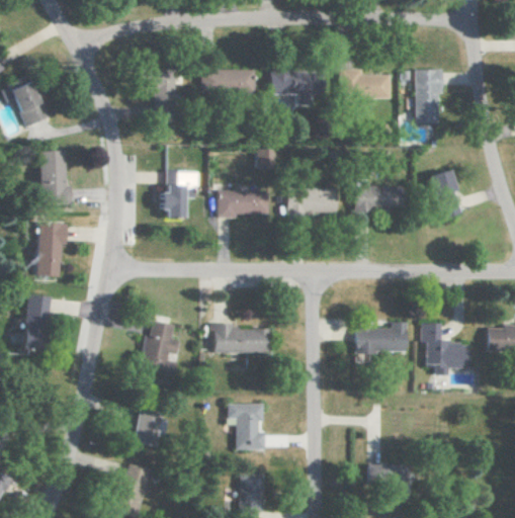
[(256,91),(255,68),(201,69),(202,92),(256,91)]
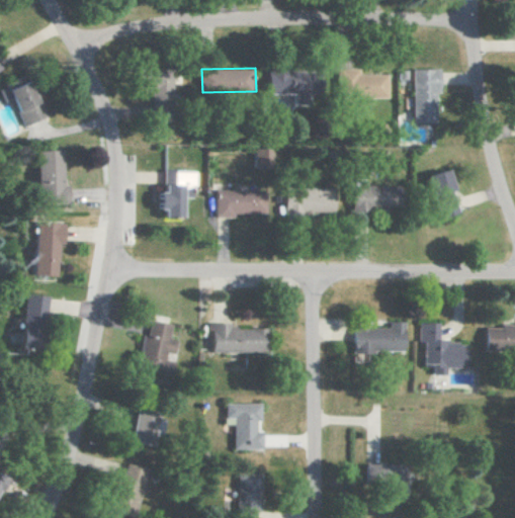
[(393,97),(394,75),(364,74),(364,69),(342,69),(342,96),(393,97)]
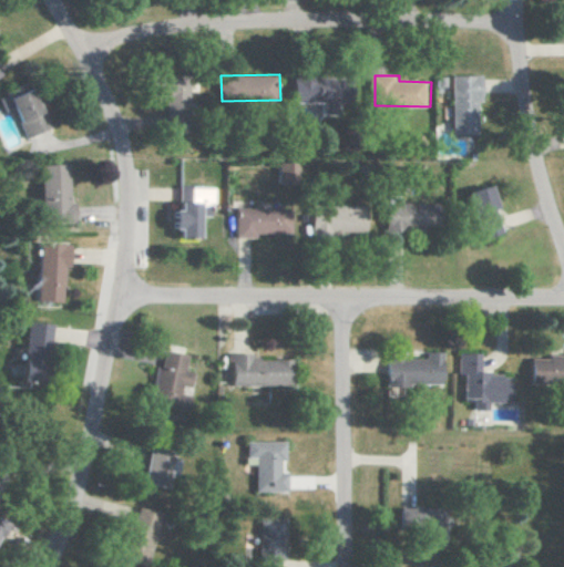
[(484,134),(484,102),(490,101),(489,75),(458,75),(459,135),(484,134)]
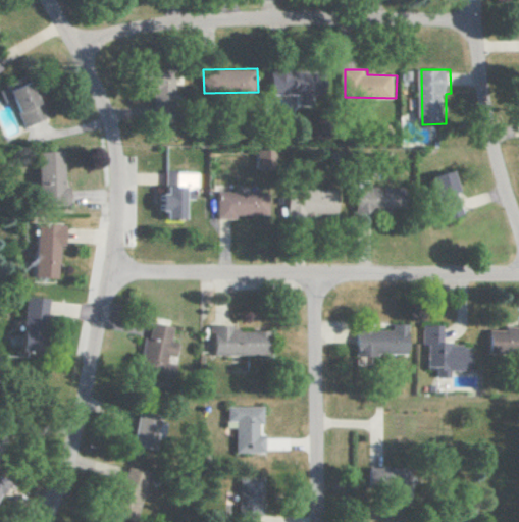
[(314,71),(274,71),(274,95),(303,95),(303,104),(315,104),(314,71)]
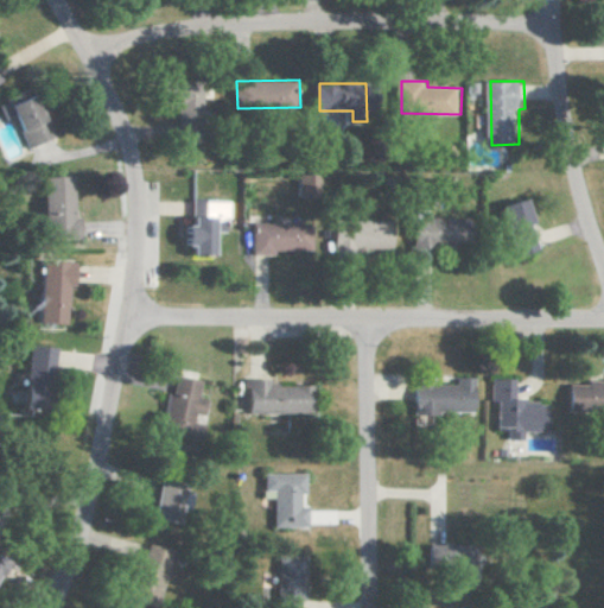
[(50,139),(33,95),(7,105),(24,149),(50,139)]
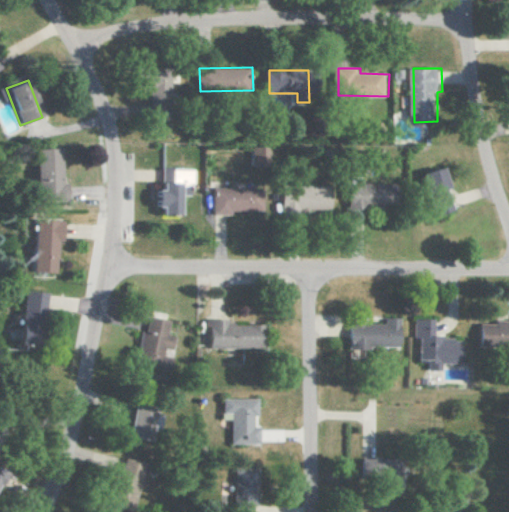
[(255,166),(273,166),(273,145),(254,146),(255,166)]
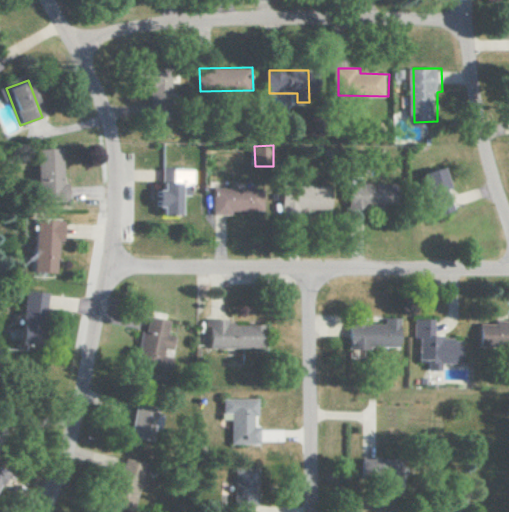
[(63,183),(61,148),(35,149),(38,202),(68,200),(67,183),(63,183)]
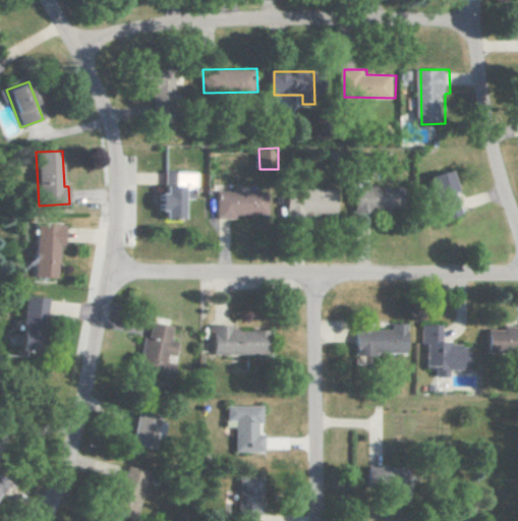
[(469,214),(456,171),(436,177),(449,220),(469,214)]
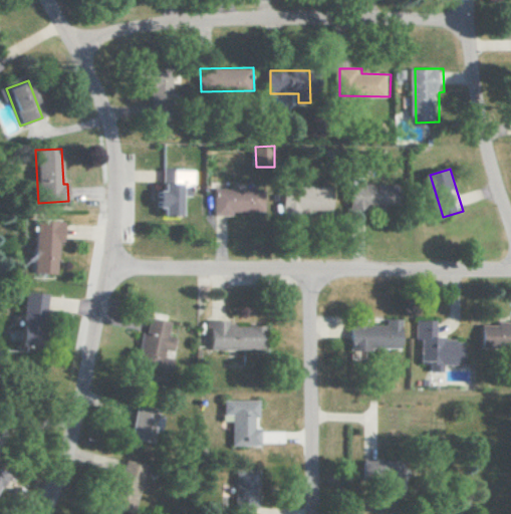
[(196,170),(164,170),(164,191),(160,190),(160,208),(165,208),(165,216),(183,216),(183,185),(196,185),(196,170)]
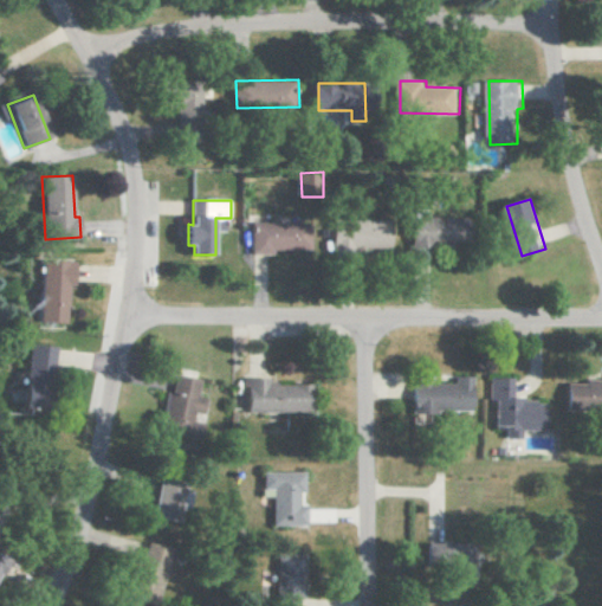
[(416,244),(471,245),(471,218),(416,218),(416,244)]
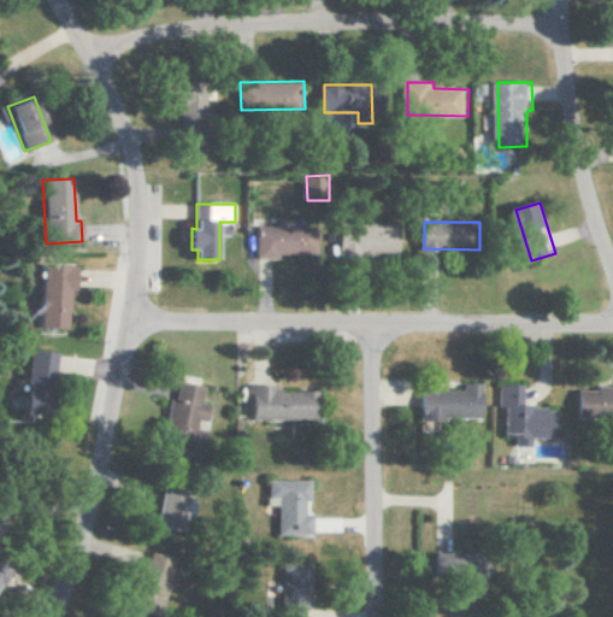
[(402,253),(404,225),(343,223),(342,259),(366,259),(366,252),(402,253)]
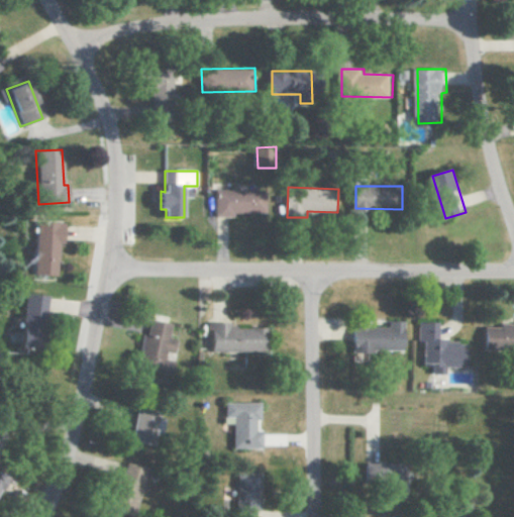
[(217,191),(217,215),(269,213),(269,189),(217,191)]
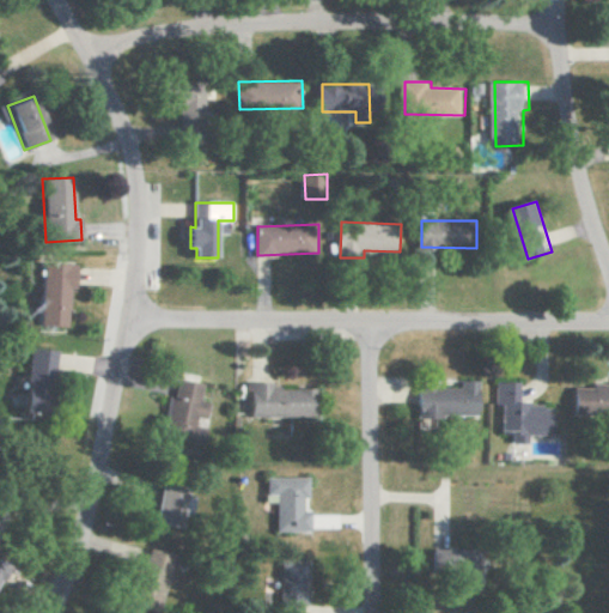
[(40,326),(67,327),(68,289),(75,289),(75,265),(42,263),(40,326)]
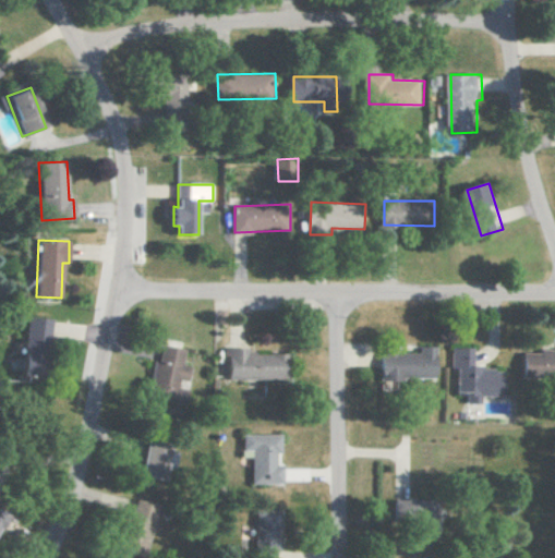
[(49,319),(28,316),(20,376),(41,379),(49,319)]
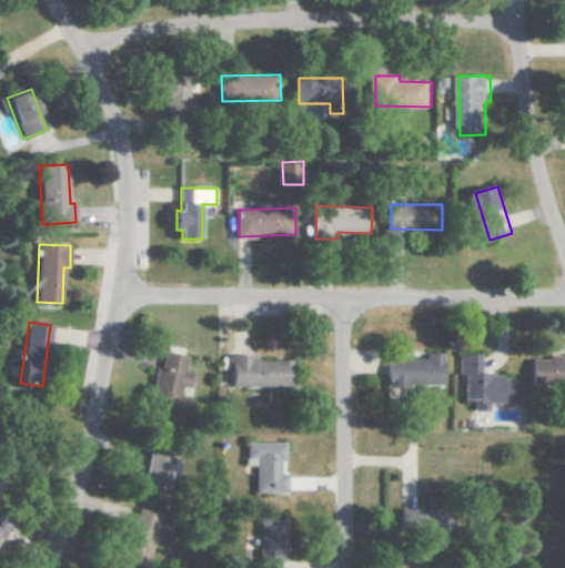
[(152,403),(190,409),(192,398),(182,396),(184,386),(192,388),(195,373),(187,372),(189,355),(165,352),(162,368),(158,368),(152,403)]
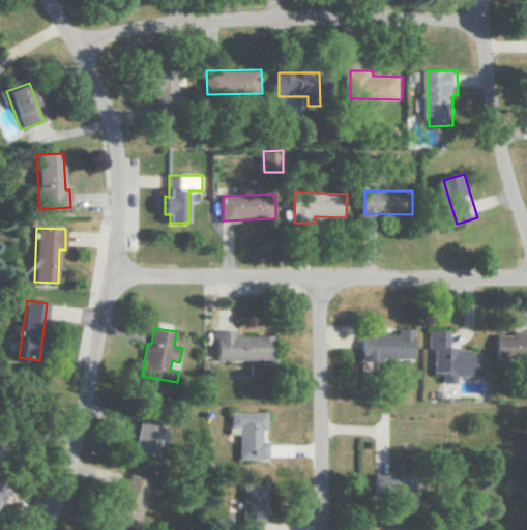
[(403,336),(366,335),(366,362),(385,362),(385,358),(418,358),(418,329),(403,328),(403,336)]
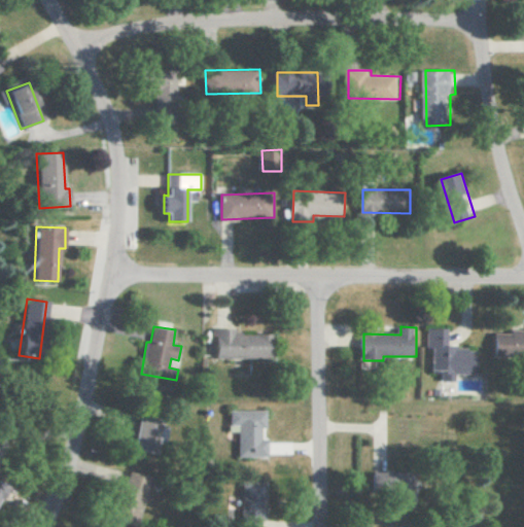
[(452,328),(431,327),(430,348),(437,348),(435,371),(446,371),(445,381),(460,381),(460,373),(482,374),(482,349),(451,349),(452,328)]
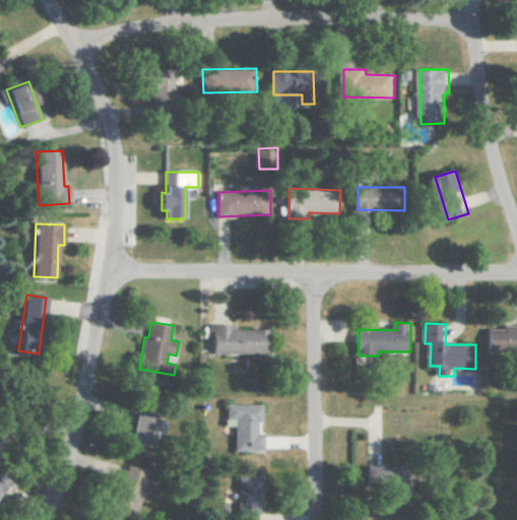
[(516,325),(493,326),(493,351),(516,351),(516,325)]
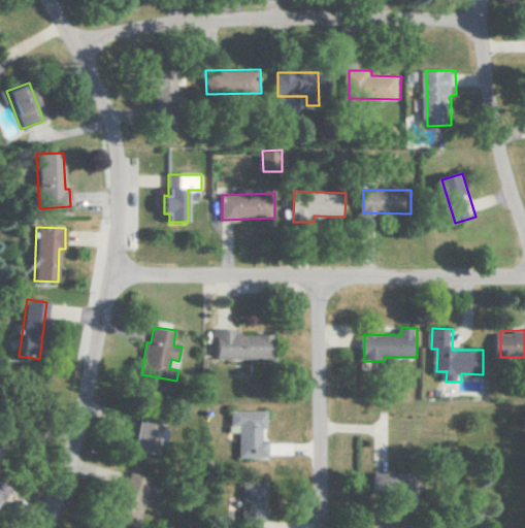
[(216,358),(273,359),(273,333),(217,332),(216,358)]
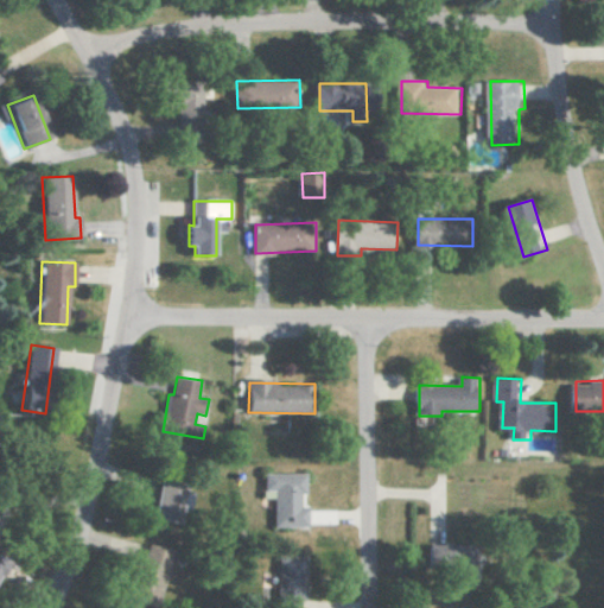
[(312,527),(311,506),(304,506),(304,494),(310,494),(310,473),(267,474),(267,499),(277,499),(277,527),(312,527)]
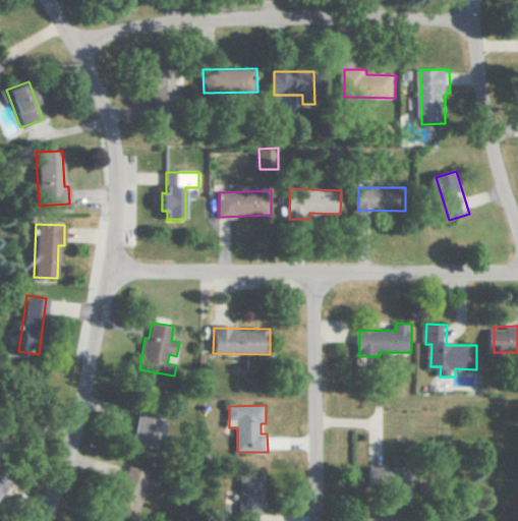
[(160,417),(137,415),(134,446),(157,448),(160,417)]
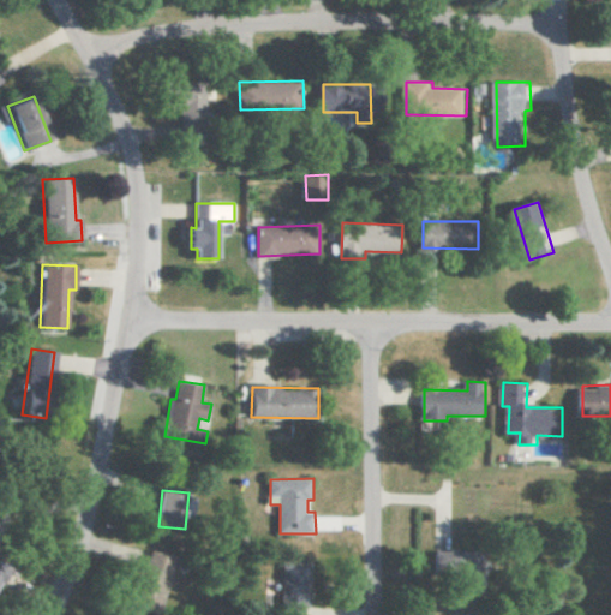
[(174,556),(147,550),(136,603),(163,609),(174,556)]
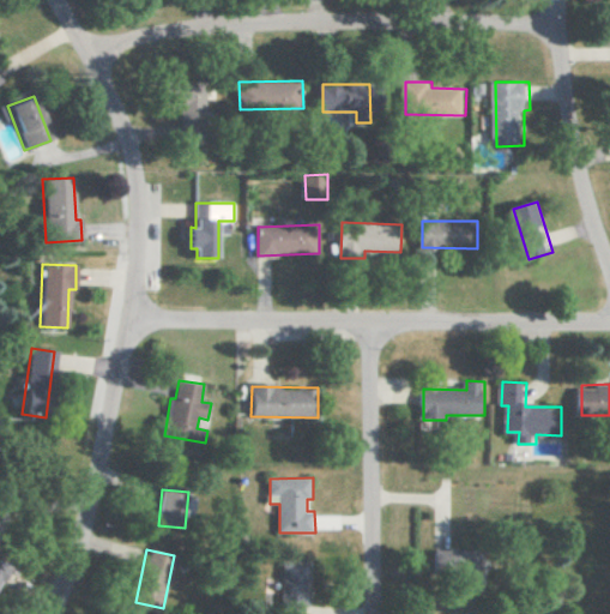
[(441,552),(441,573),(482,572),(481,551),(441,552)]
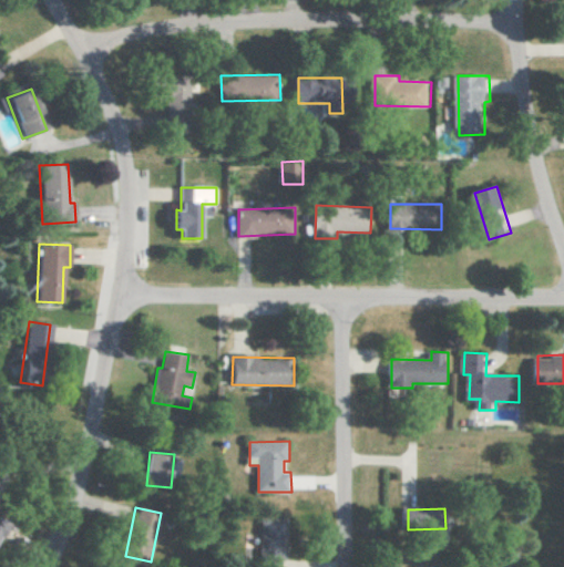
[(260,554),(284,558),(289,528),(266,524),(260,554)]
